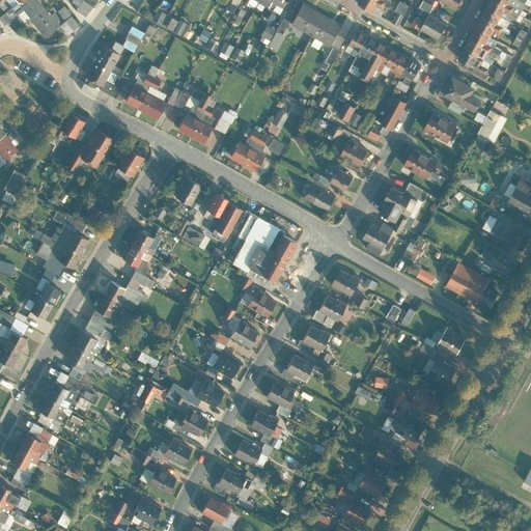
[(44,6),(38,0),(22,0),(19,3),(11,8),(17,15),(23,9),(29,18),(44,6)]
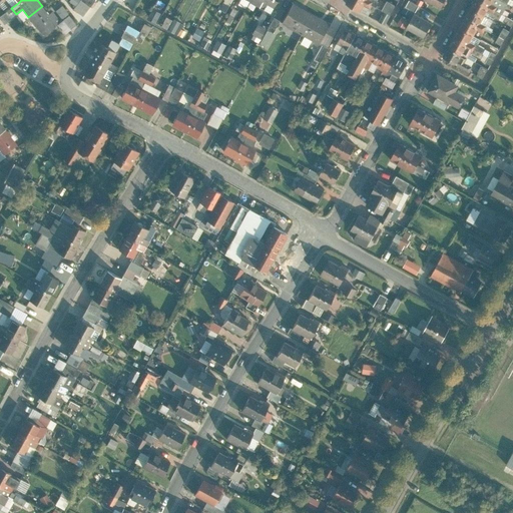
[(91,0),(81,0),(74,11),(83,17),(94,2),(91,0)]
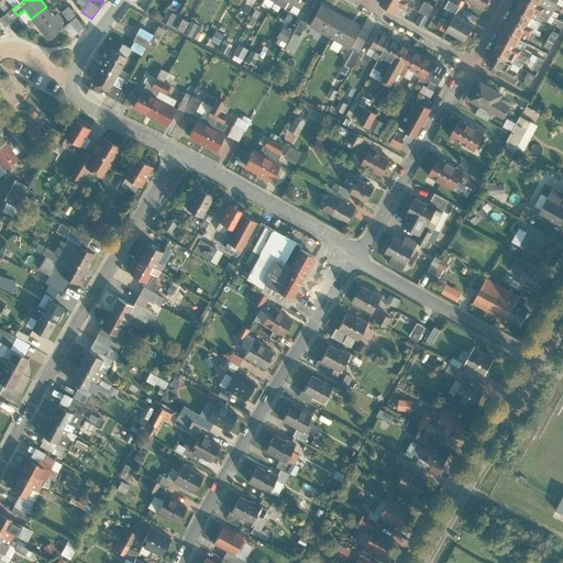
[(299,9),(304,0),(288,0),(284,9),(288,11),(293,6),(299,9)]
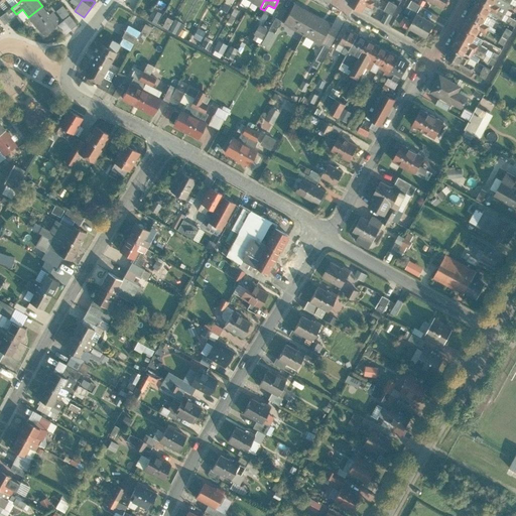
[(376,11),(378,7),(363,0),(349,0),(348,4),(363,11),(366,6),(376,11)]
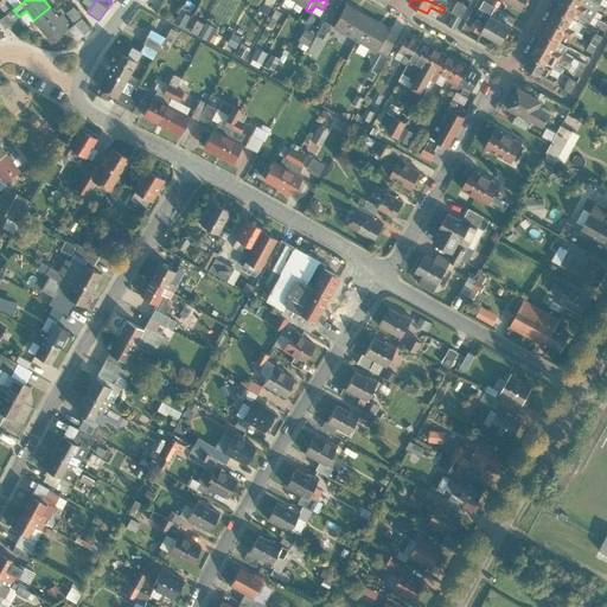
[(460,0),(448,23),(458,29),(470,5),(460,0)]
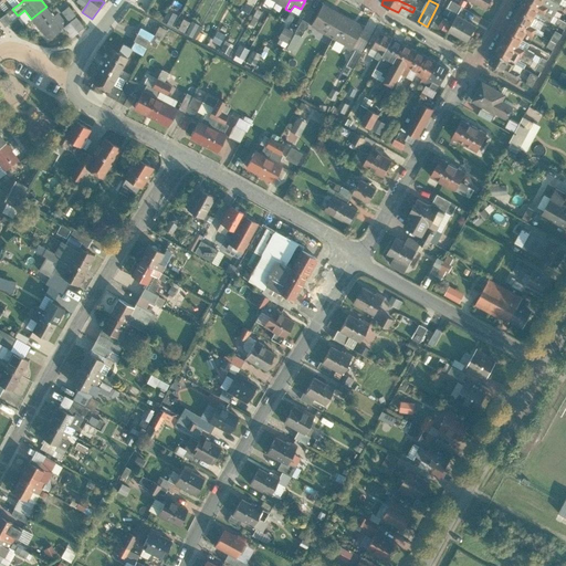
[(468,0),(485,10),(491,0),(468,0)]
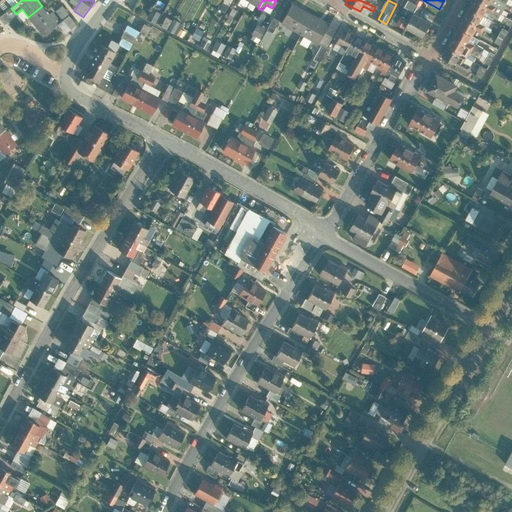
[(474,0),(472,0),(468,9),(483,17),(485,13),(498,19),(501,15),(474,0)]
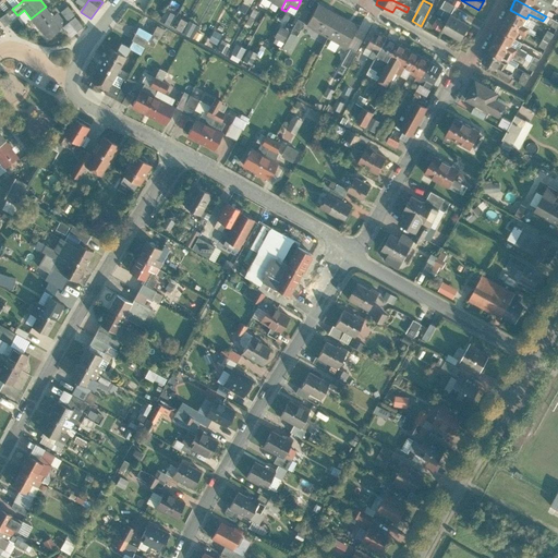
[(535,3),(536,0),(517,0),(546,16),(549,11),(535,3)]
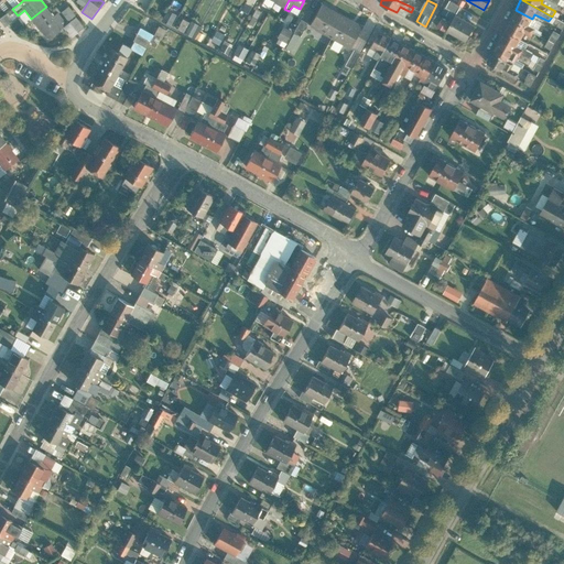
[(308,26),(329,38),(343,15),(322,3),(308,26)]
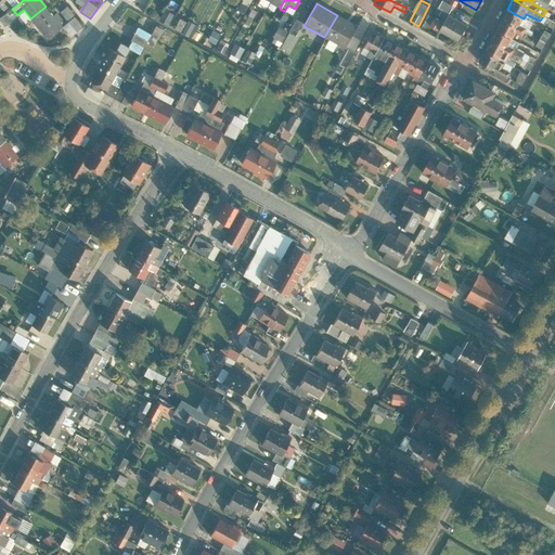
[(62,10),(71,21),(63,26),(72,35),(85,24),(67,4),(62,10)]
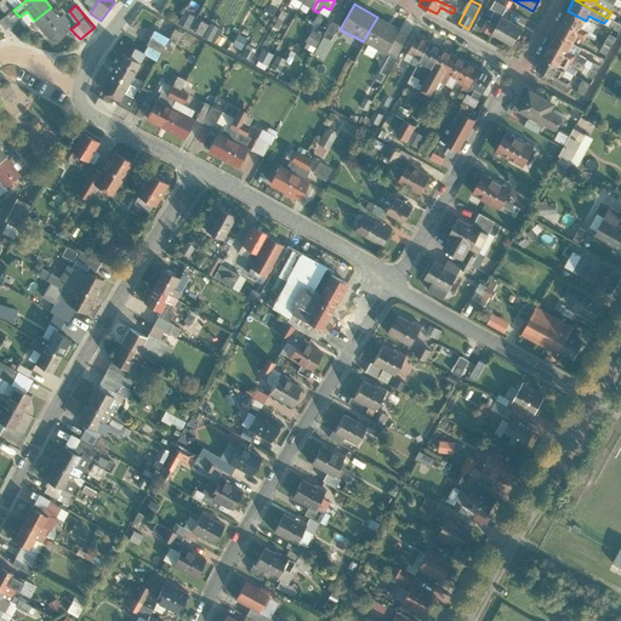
[(58,17),(51,7),(34,21),(51,44),(74,27),(63,13),(58,17)]
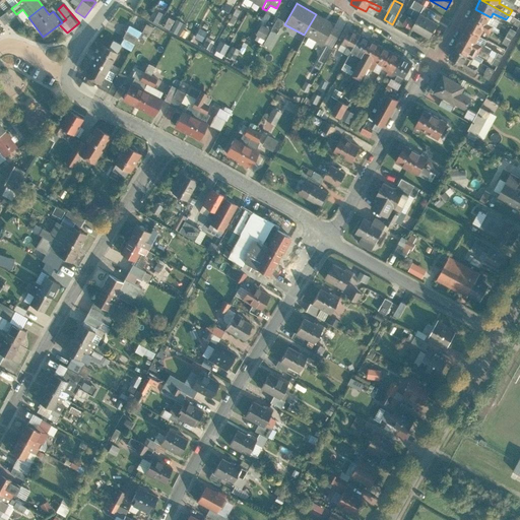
[(470,18),(492,30),(494,26),(488,23),(491,17),(475,9),(470,18)]
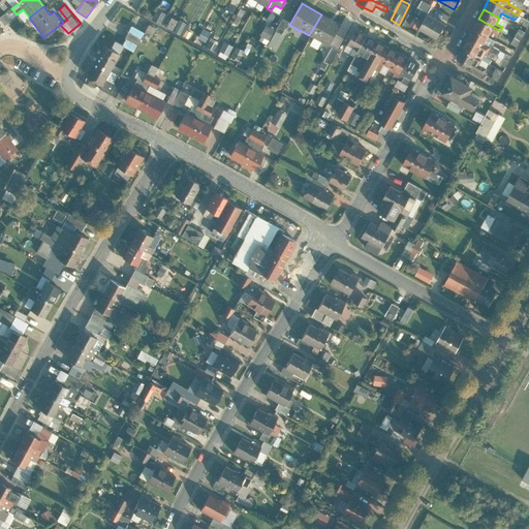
[(13,18),(8,10),(1,16),(6,23),(13,18)]
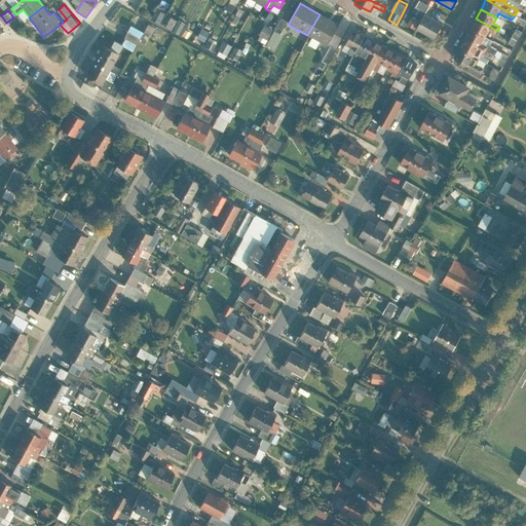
[(424,13),(416,29),(434,39),(443,24),(424,13)]
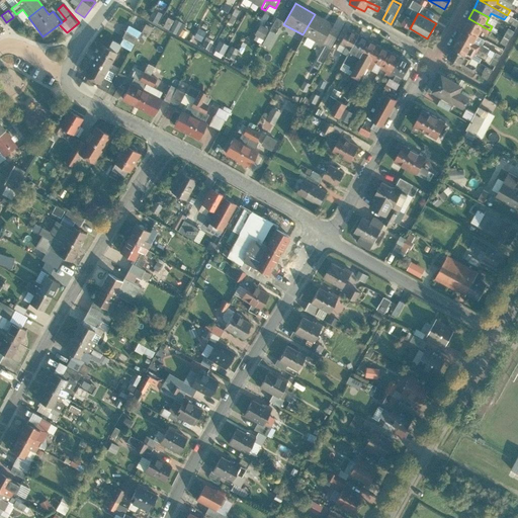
[(334,24),(315,14),(303,34),(322,46),(334,24)]
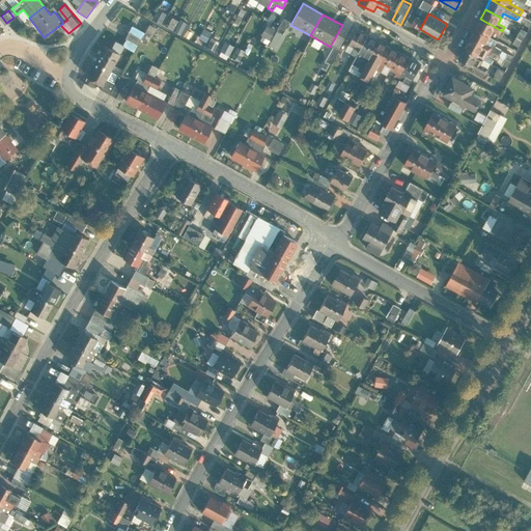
[(169,27),(186,34),(191,24),(173,17),(169,27)]
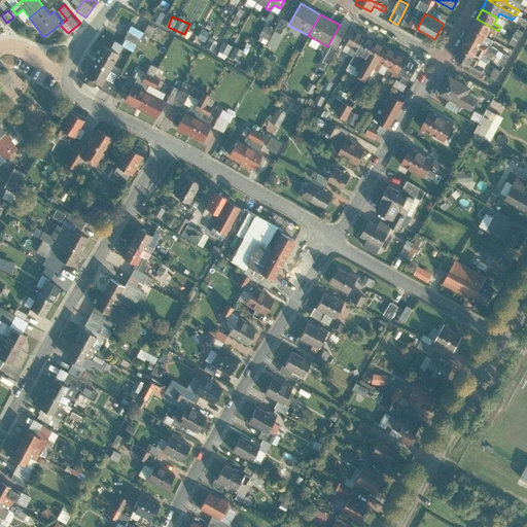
[(282,16),(276,29),(267,24),(258,38),(275,46),(288,20),(282,16)]
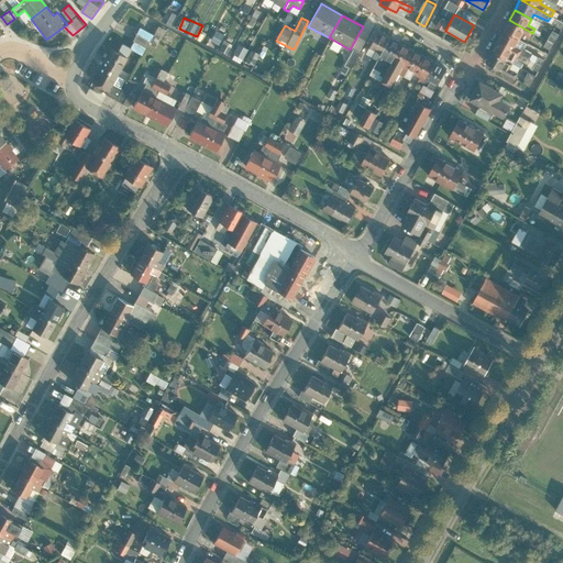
[(532,33),(509,20),(503,31),(519,40),(523,33),(530,36),(532,33)]
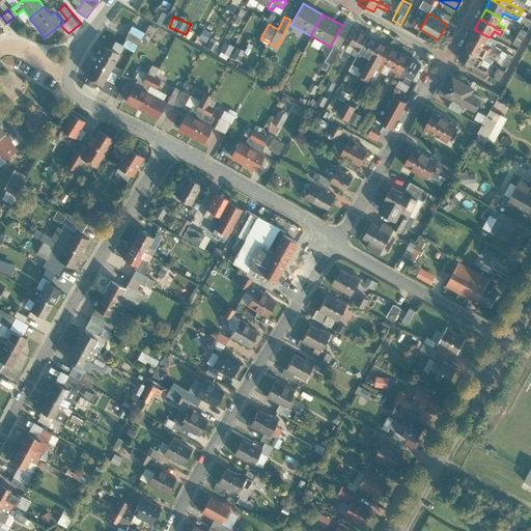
[(218,39),(213,37),(215,31),(206,27),(199,43),(214,49),(218,39)]
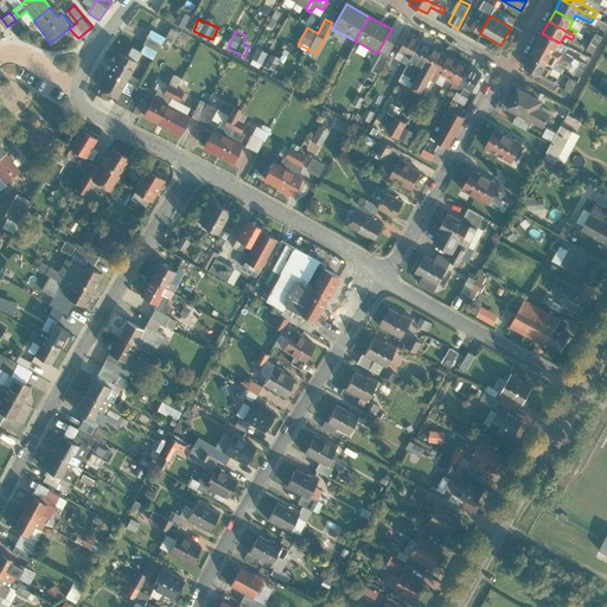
[(410,58),(420,40),(408,33),(398,51),(410,58)]
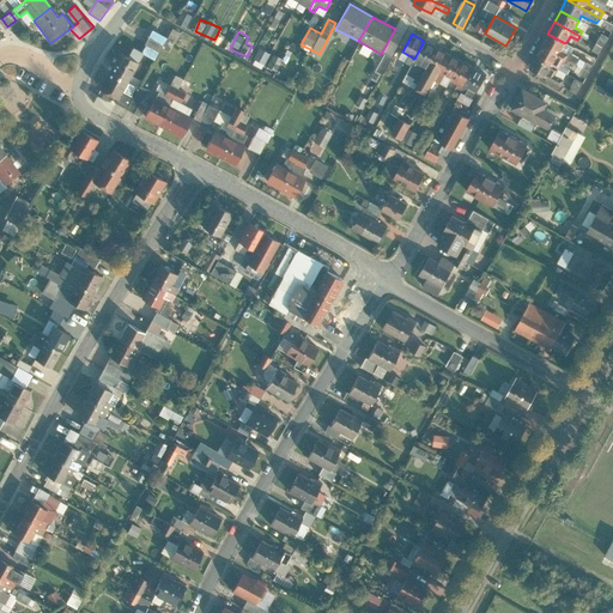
[(541,46),(576,64),(580,59),(568,52),(568,53),(562,50),(565,43),(547,34),(541,46)]
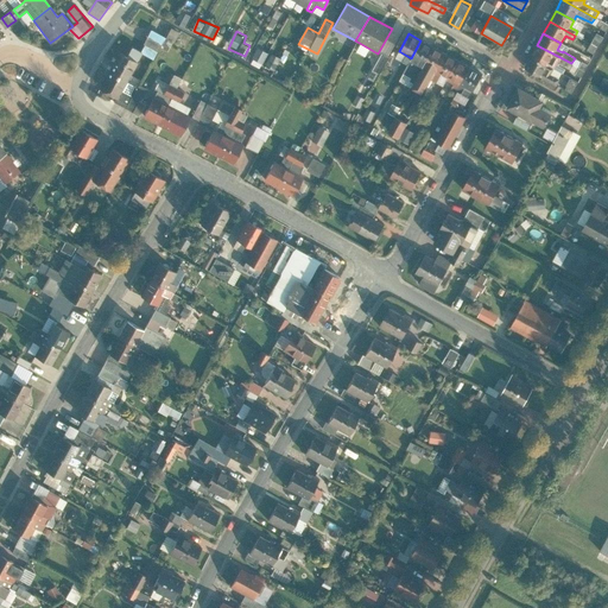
[(416,80),(434,46),(420,40),(411,58),(403,73),(416,80)]
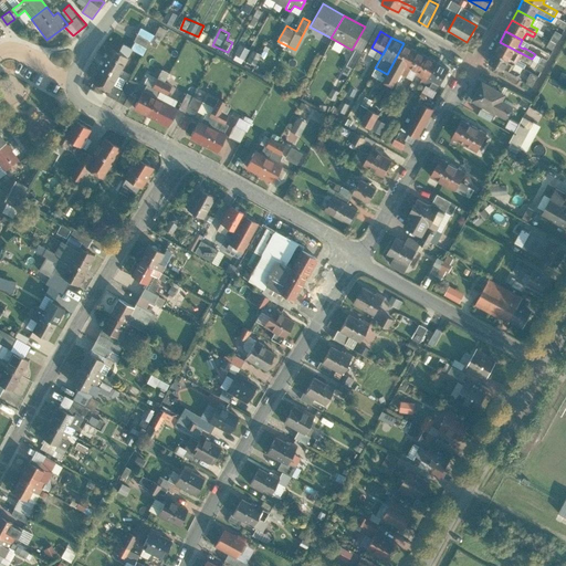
[(493,52),(515,64),(517,60),(530,65),(533,60),(532,59),(500,42),(493,52)]
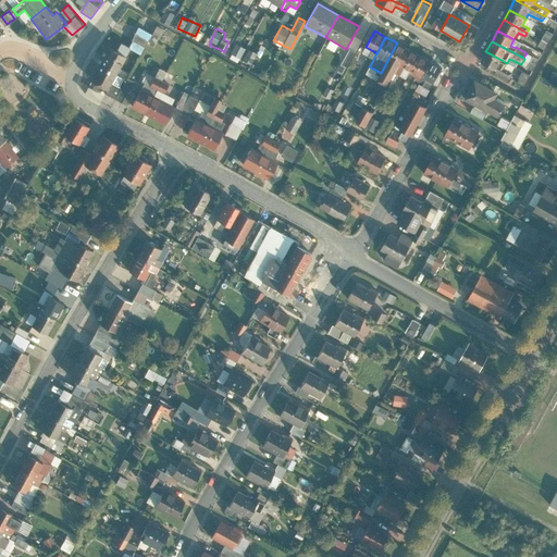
[(109,50),(124,58),(127,50),(113,42),(109,50)]
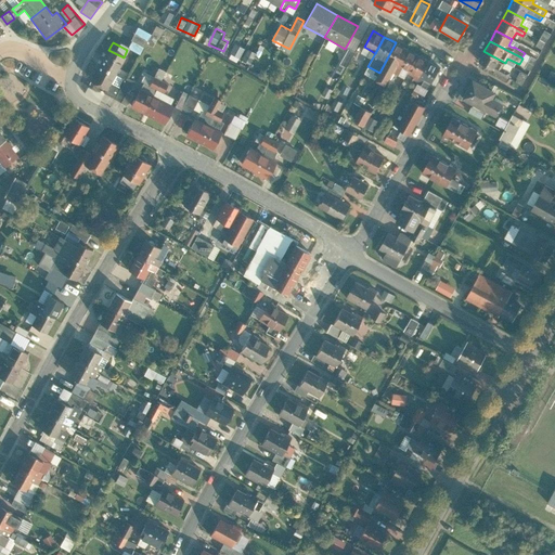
[(241,57),(246,48),(236,42),(231,52),(241,57)]
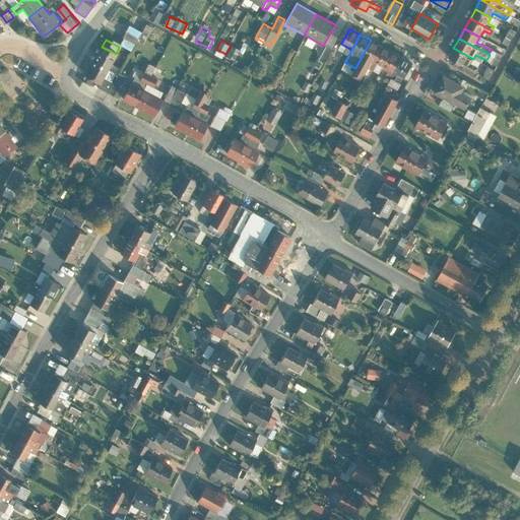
[(381,46),(371,40),(355,68),(350,76),(361,81),(368,68),(381,46)]
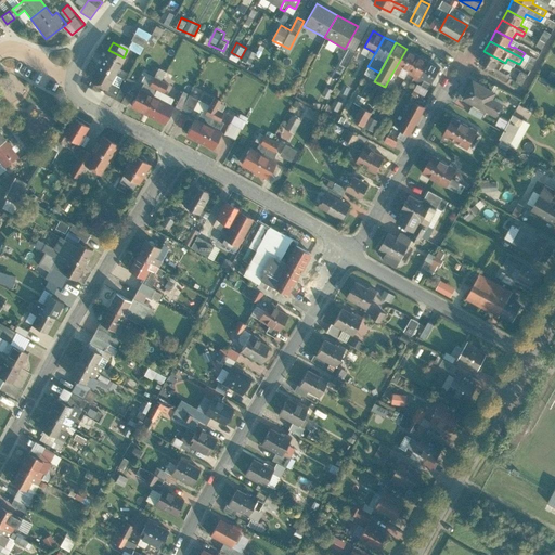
[(244,59),(253,63),(258,52),(249,48),(244,59)]
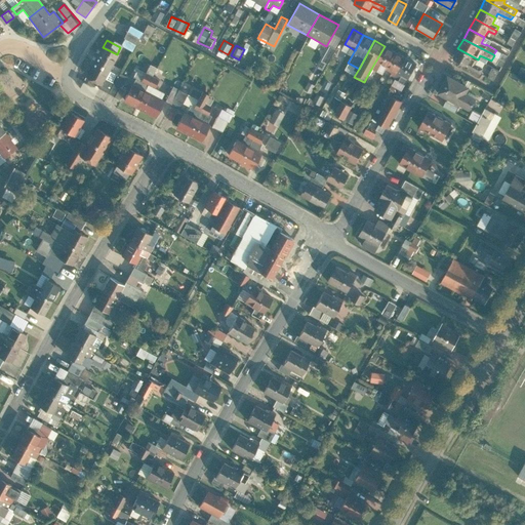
[(326,69),(336,48),(331,45),(321,66),(326,69)]
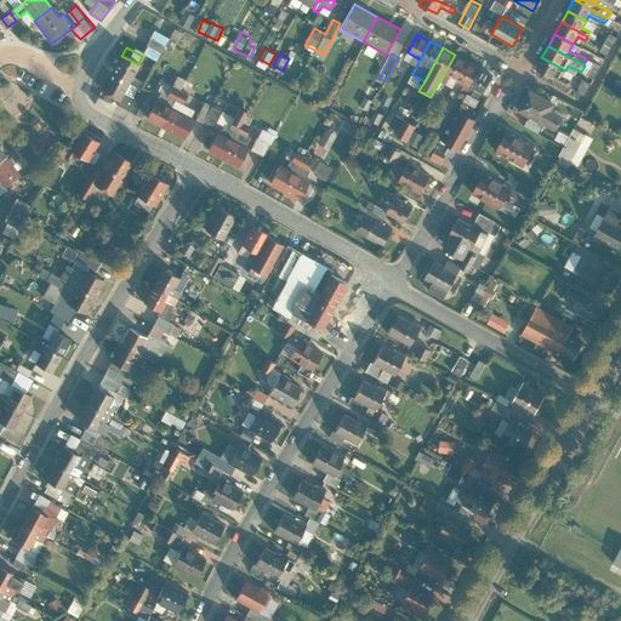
[(457,80),(467,62),(455,55),(439,81),(445,85),(450,75),(457,80)]
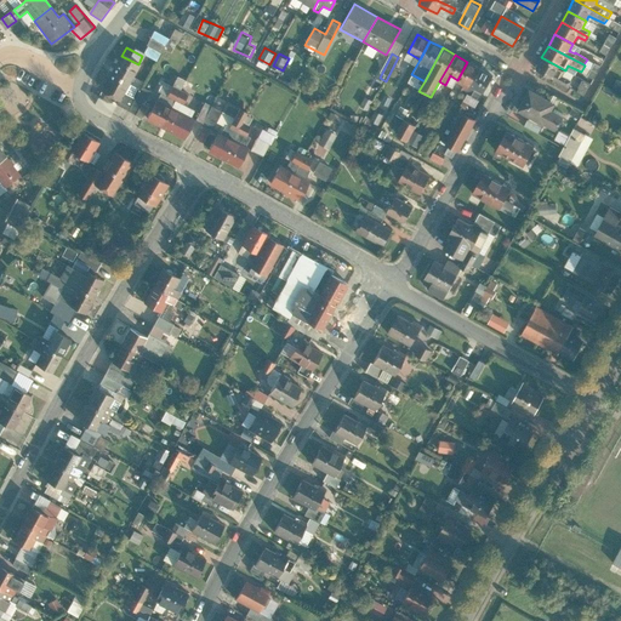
[(113,74),(130,84),(140,66),(138,64),(121,56),(113,74)]
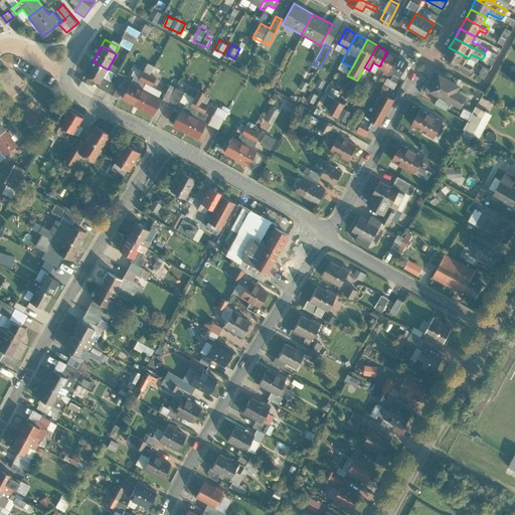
[(469,58),(449,47),(444,57),(471,72),(474,67),(466,63),(469,58)]
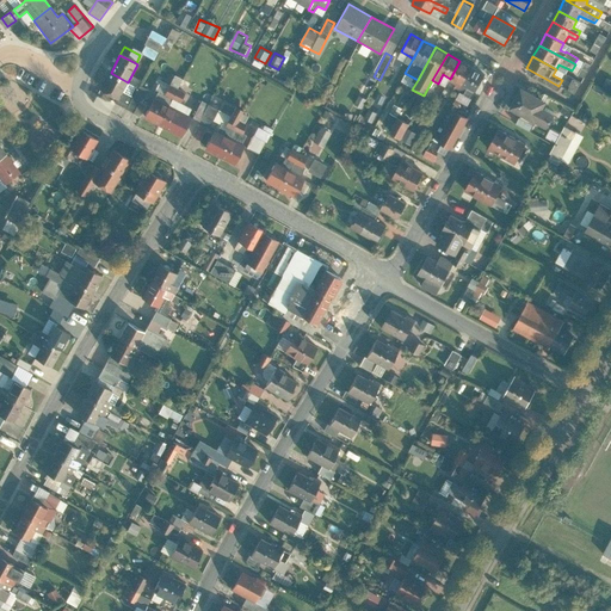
[(460,61),(450,79),(449,81),(456,85),(454,90),(460,92),(473,67),(460,61)]
